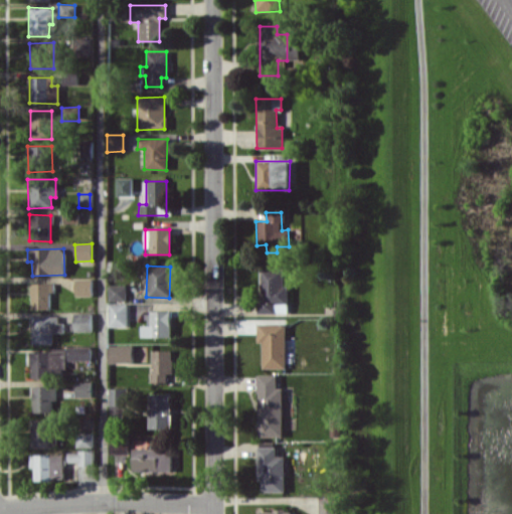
[(282,270),(259,270),(258,314),(287,314),(287,287),(282,286),(282,270)]
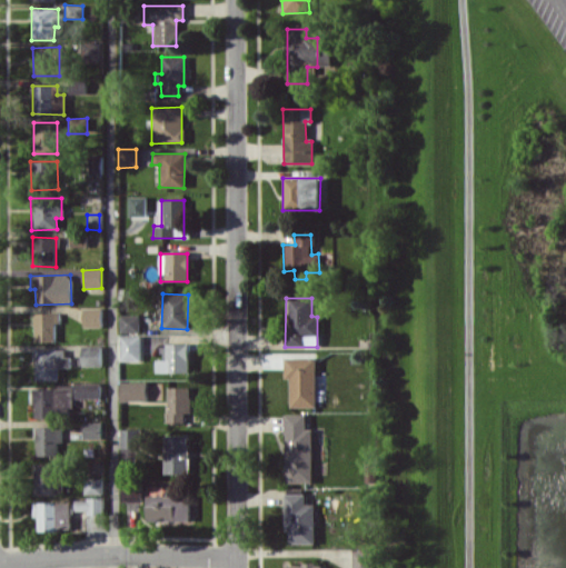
[(100,328),(100,309),(82,308),(82,328),(100,328)]
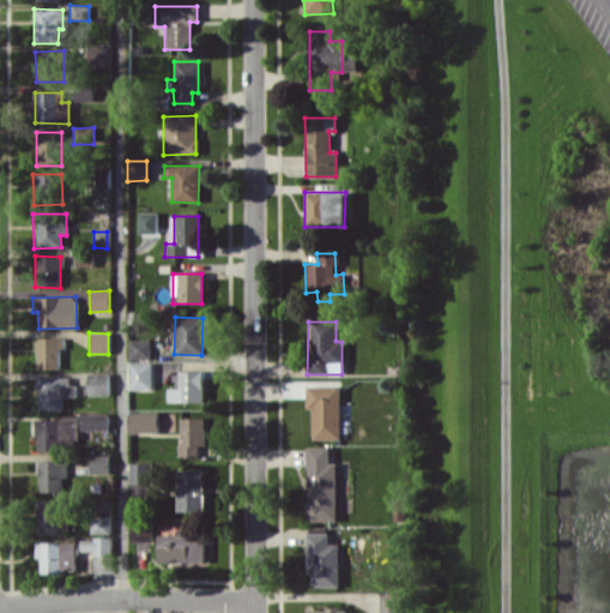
[(62,338),(36,338),(36,370),(59,370),(59,348),(62,348),(62,338)]
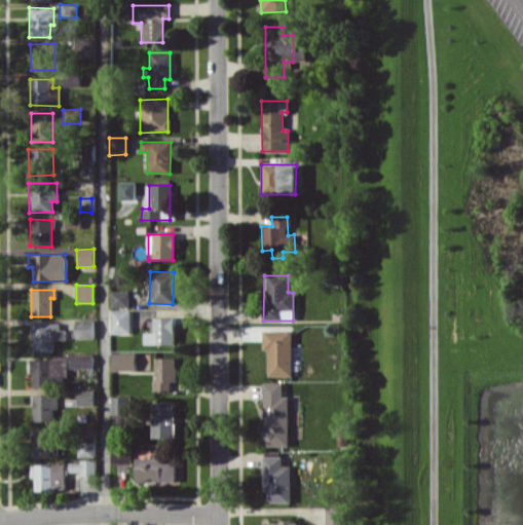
[(110,307),(127,307),(127,291),(109,291),(110,307)]
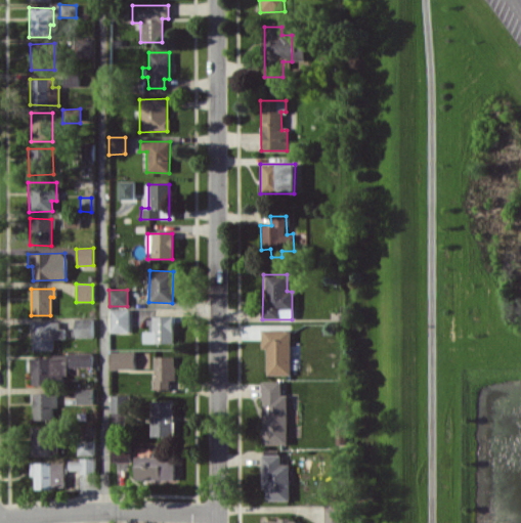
[(128,334),(128,309),(110,310),(110,334),(128,334)]
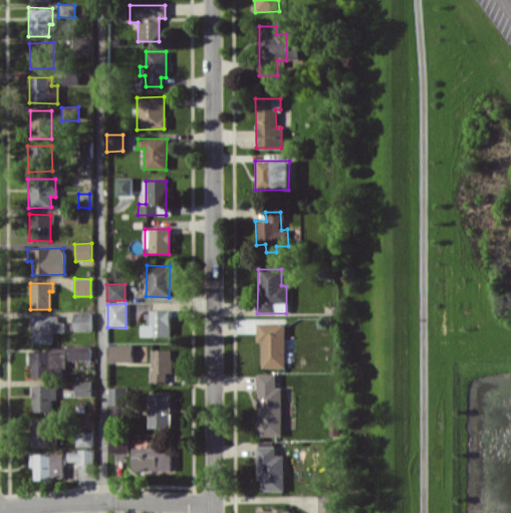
[(169,337),(170,310),(149,310),(149,325),(141,325),(140,337),(169,337)]
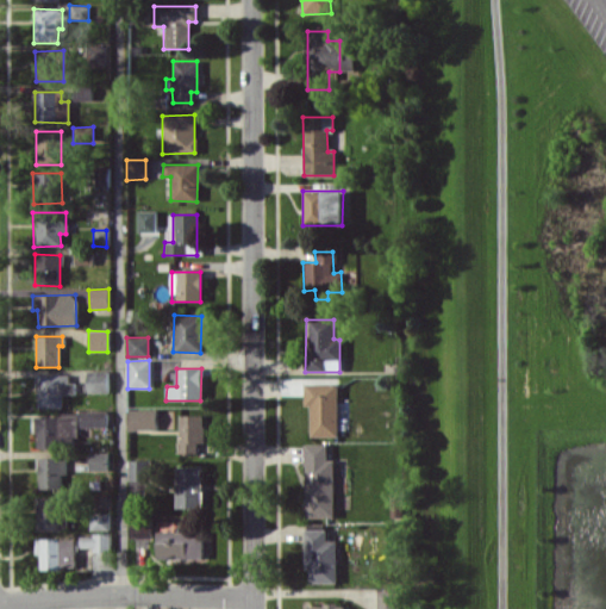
[(107,393),(107,372),(87,371),(86,393),(107,393)]
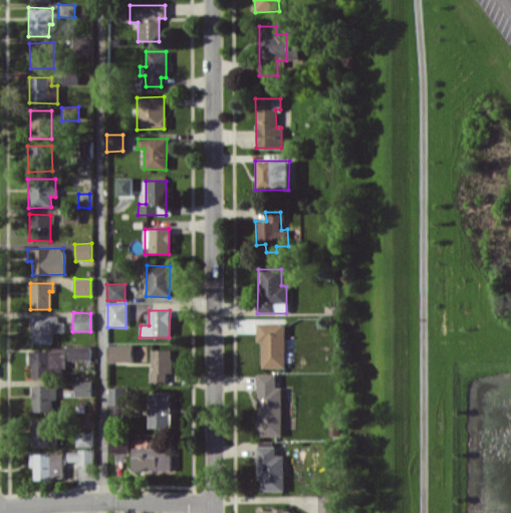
[(51,344),(51,332),(61,332),(60,316),(31,316),(31,344),(51,344)]
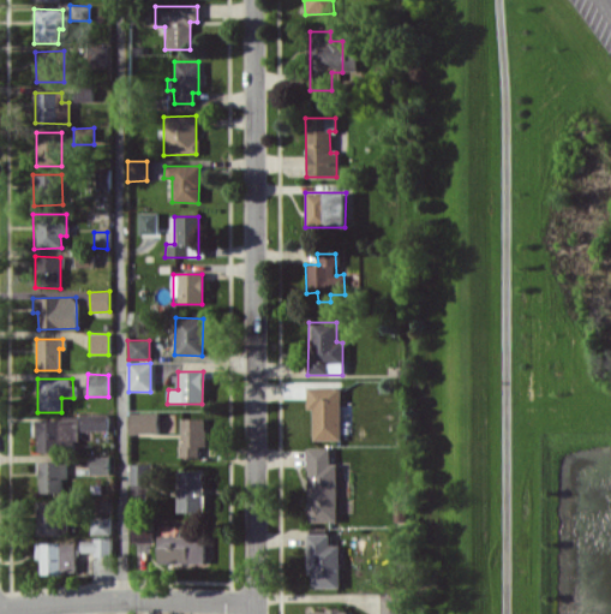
[(339,387),(305,387),(305,409),(311,409),(312,441),(340,440),(339,387)]
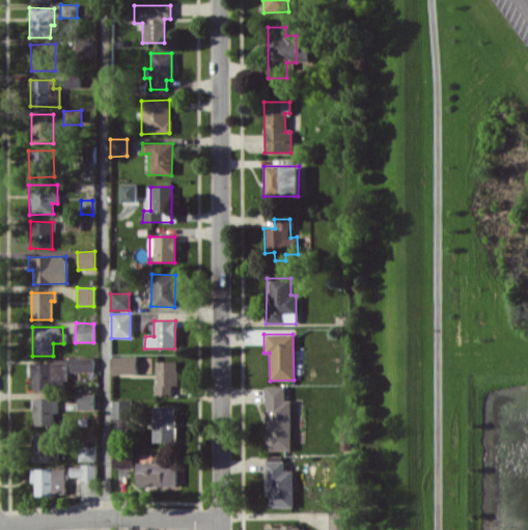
[(111,357),(111,374),(136,374),(136,357),(111,357)]
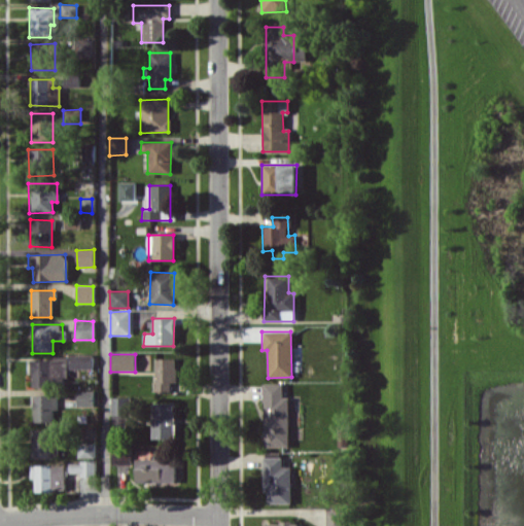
[(92,370),(92,357),(30,358),(31,386),(66,385),(66,370),(92,370)]
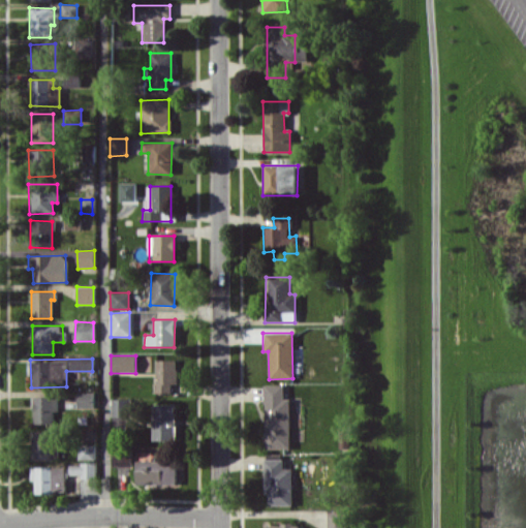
[(154,361),(155,392),(169,392),(169,384),(175,384),(175,360),(154,361)]
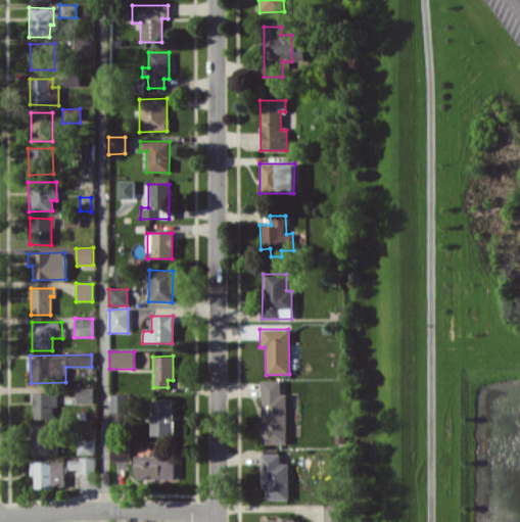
[(280,381),(261,381),(262,444),(286,443),(285,394),(280,394),(280,381)]
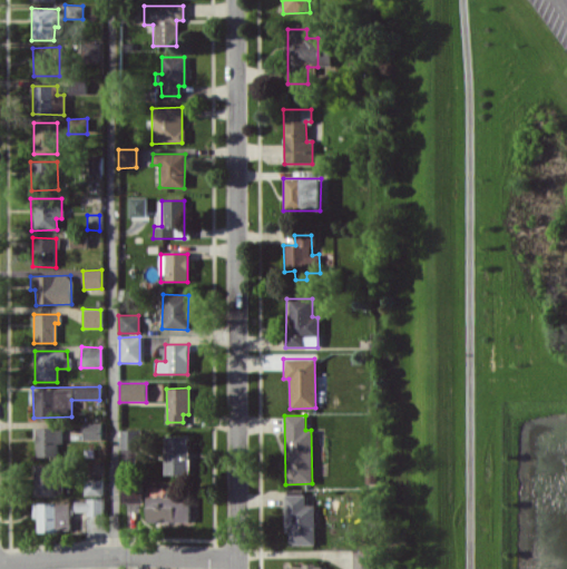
[(82,440),(100,441),(101,423),(82,423),(82,440)]
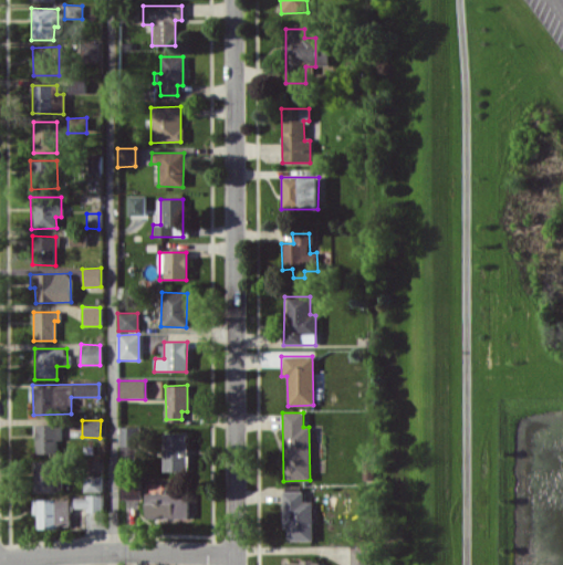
[(56,454),(55,441),(60,441),(60,425),(35,426),(35,454),(56,454)]
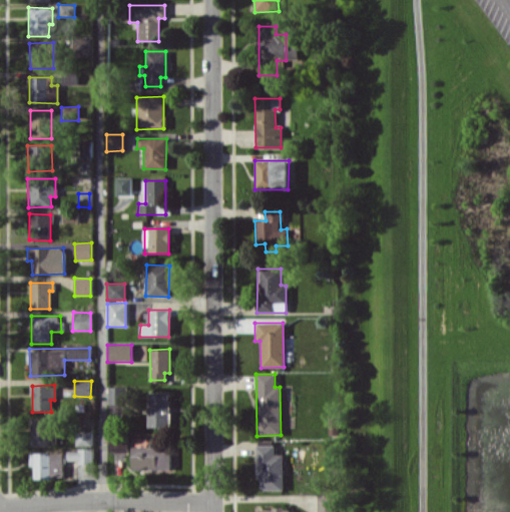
[(107,405),(125,405),(124,387),(107,388),(107,405)]
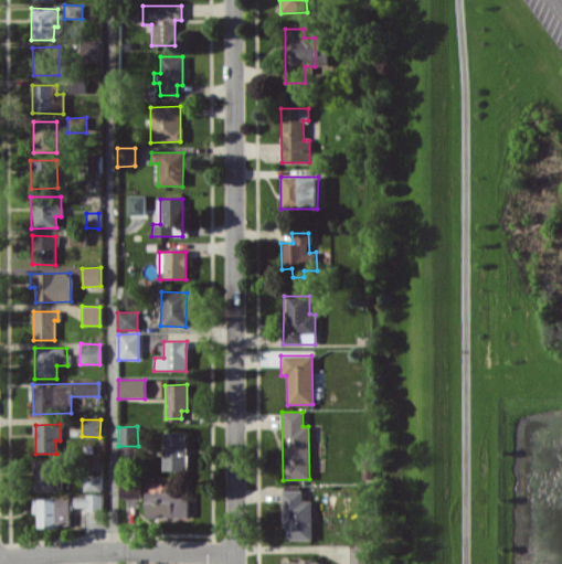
[(162,471),(187,470),(187,433),(162,433),(162,471)]
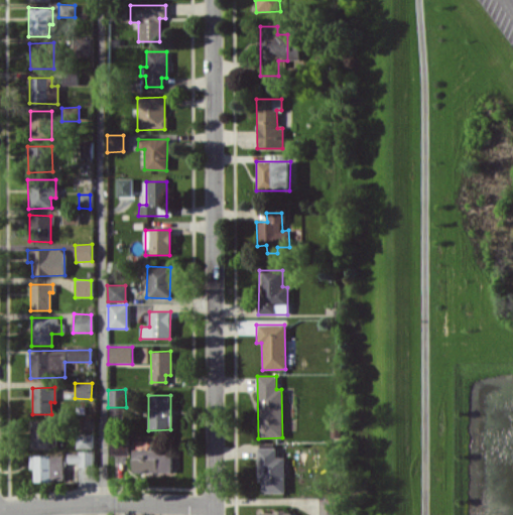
[(30,448),(53,449),(53,421),(31,420),(30,448)]
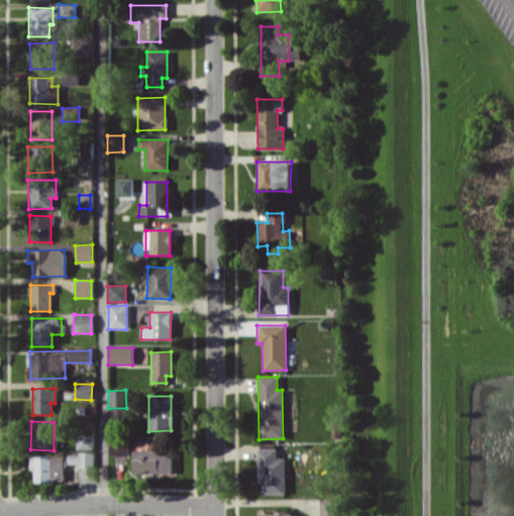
[(92,435),(76,434),(75,449),(92,450),(92,435)]
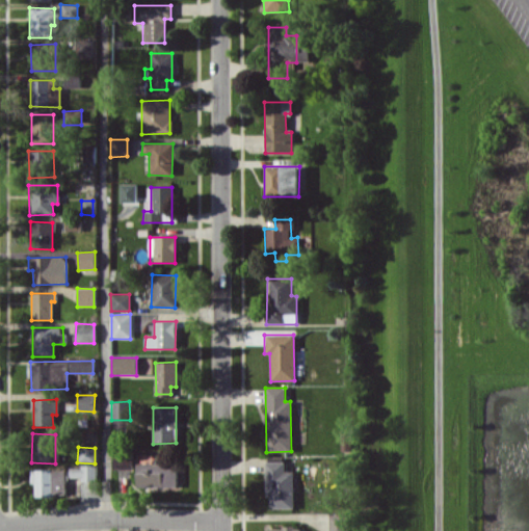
[(112,470),(131,470),(130,455),(112,455),(112,470)]
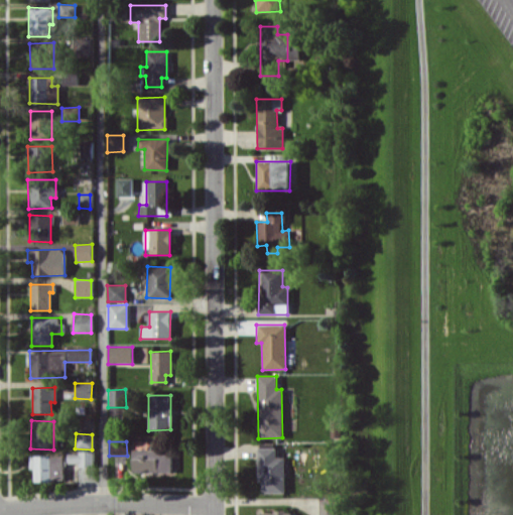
[(283,458),(275,458),(274,443),(258,443),(259,494),(284,493),(283,458)]
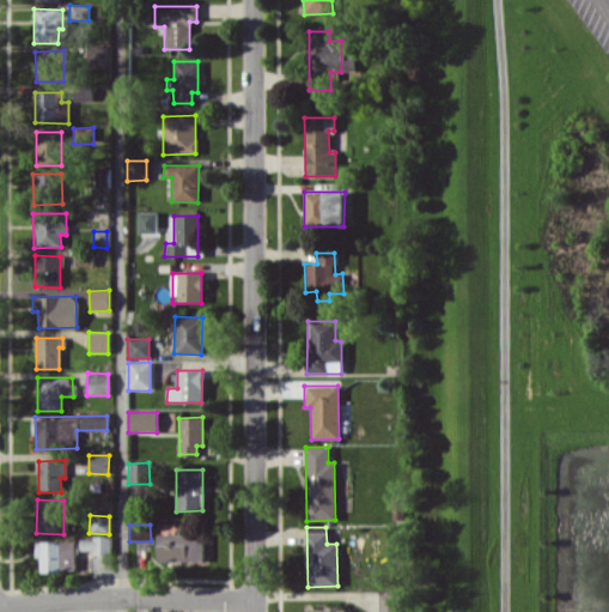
[(156,534),(157,561),(203,561),(202,534),(156,534)]
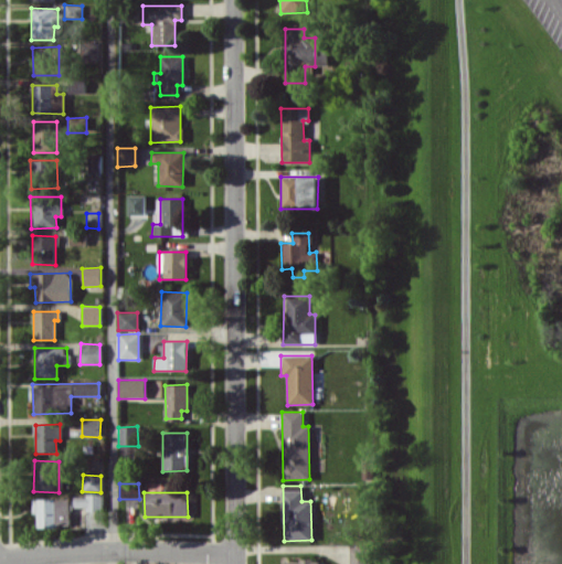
[(72,508),(86,508),(86,511),(101,512),(102,496),(72,496),(72,508)]
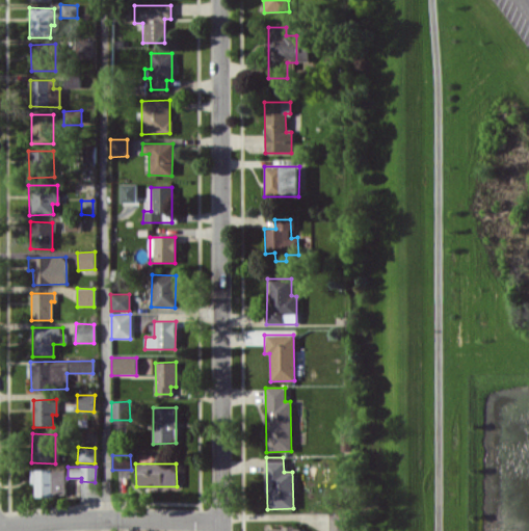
[(32,497),(63,497),(64,471),(30,470),(29,484),(32,484),(32,497)]
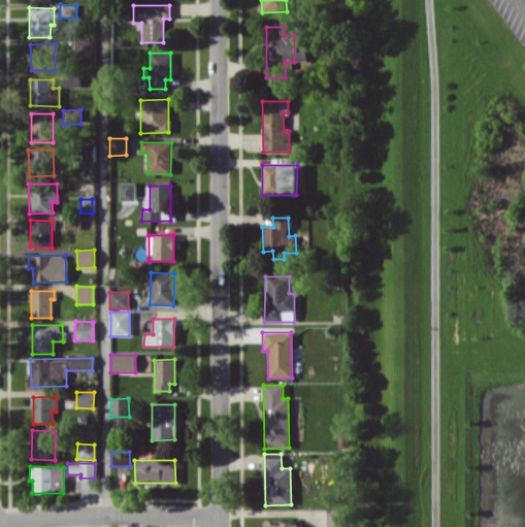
[(343,526),(345,512),(326,511),(325,526),(343,526)]
